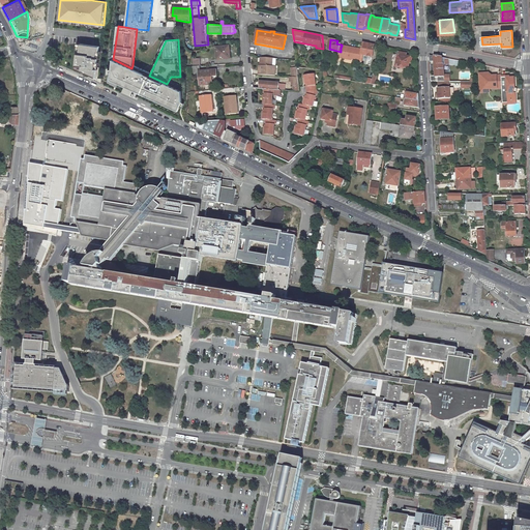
[(363,42),(362,50),(361,51),(361,54),(373,56),(375,45),(363,42)]
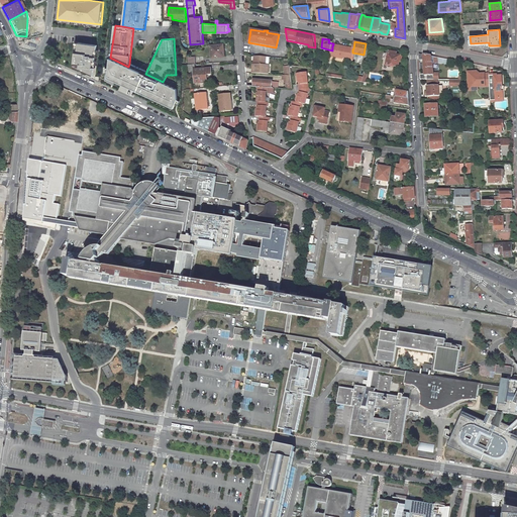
[(73,67),(94,77),(98,46),(76,43),(73,67)]
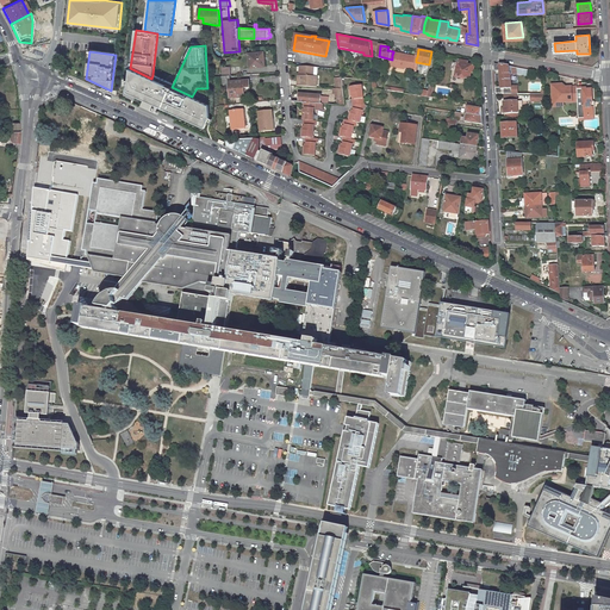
[(265,57),(265,51),(250,53),(251,67),(263,66),(263,57),(265,57)]
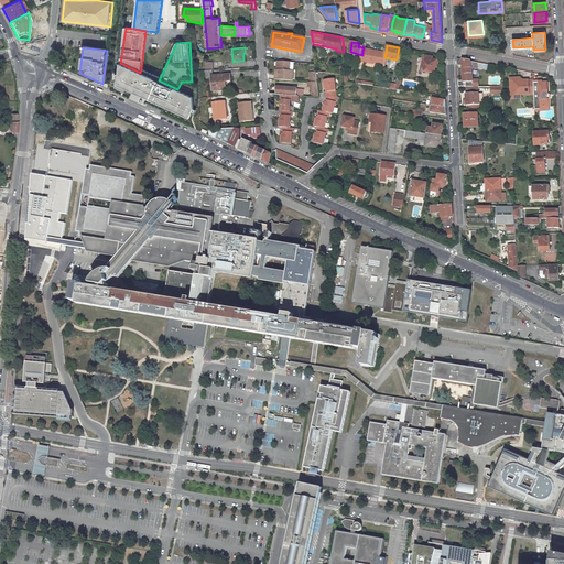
[(368,61),(376,62),(383,63),(384,57),(384,54),(386,53),(364,49),(362,51),(362,55),(361,58),(361,61),(368,62),(368,61)]
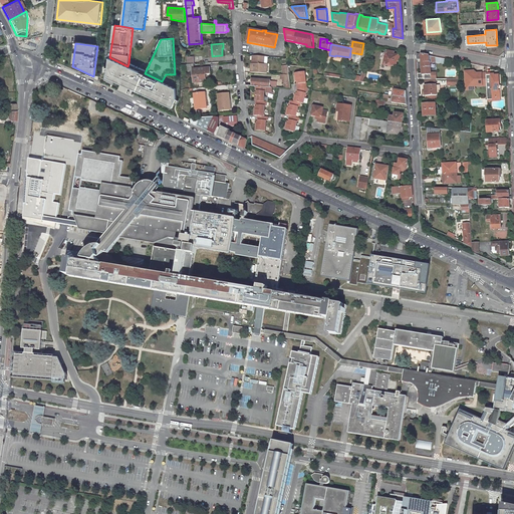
[(394,52),(388,50),(387,53),(386,53),(383,64),(396,66),(397,59),(399,60),(400,55),(398,55),(398,54),(394,53),(394,52)]
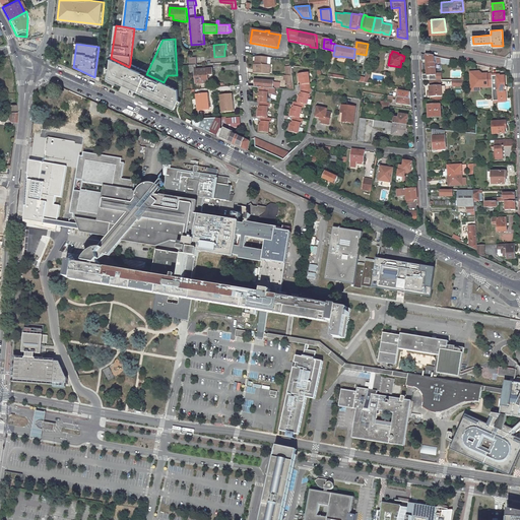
[(454,80),(464,80),(464,71),(436,72),(436,66),(435,66),(434,61),(434,56),(421,54),(421,59),(427,59),(428,74),(423,74),(423,79),(454,80)]
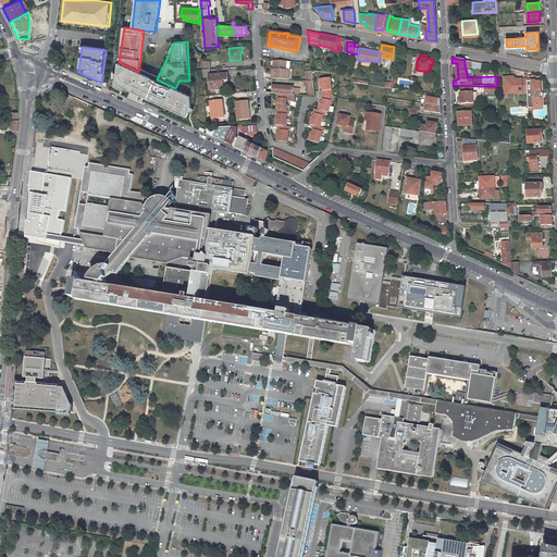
[(287,70),(287,61),(275,60),(274,69),(273,78),(291,79),(291,70),(287,70)]
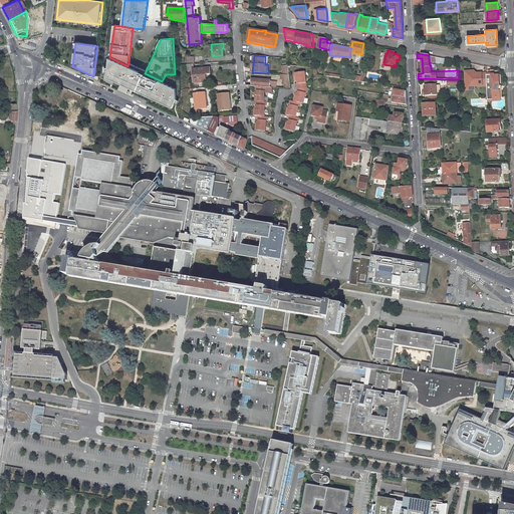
[(107,77),(173,108),(177,99),(176,88),(162,81),(145,73),(146,71),(129,63),(127,66),(109,57),(107,77)]
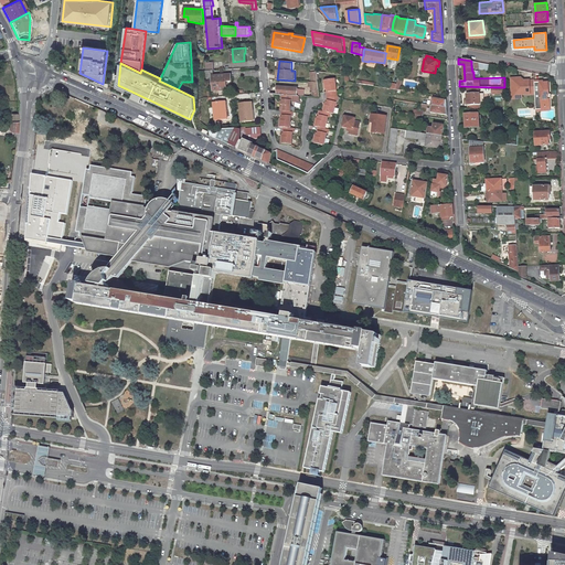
[(212,75),(213,89),(226,88),(226,80),(232,80),(232,73),(214,74),(214,68),(206,68),(206,75),(212,75)]
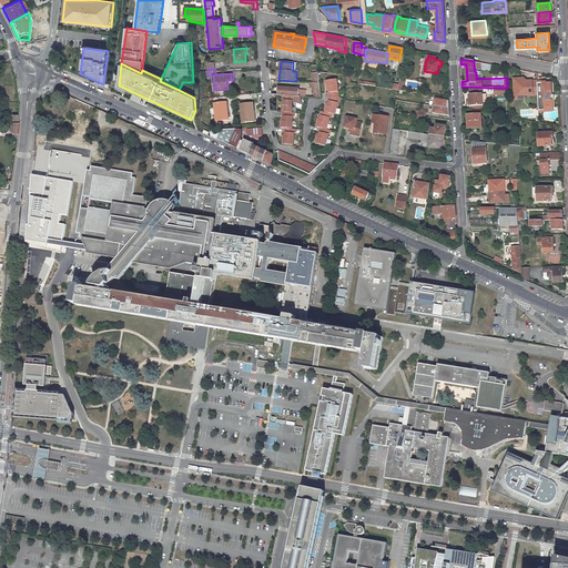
[(340,78),(328,79),(330,85),(331,85),(331,95),(328,104),(327,103),(325,110),(322,109),(320,118),(318,118),(316,124),(321,125),(318,134),(317,134),(315,141),(325,144),(328,132),(330,132),(331,129),(327,128),(330,115),(332,117),(333,112),(336,113),(341,95),(340,78)]
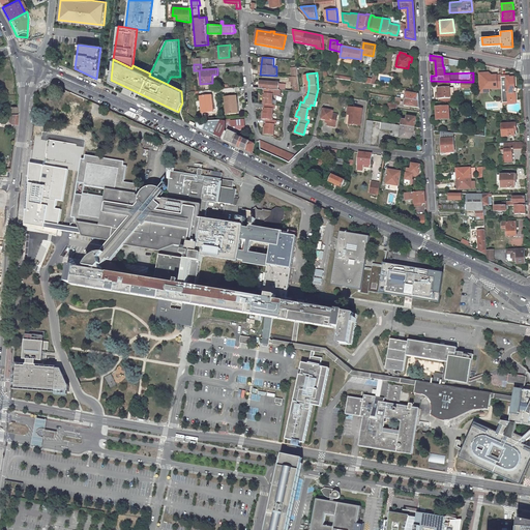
[(490,72),(480,72),(480,83),(483,83),(483,89),(491,88),(498,88),(498,75),(493,76),(493,77),(490,78),(490,76),(490,72)]
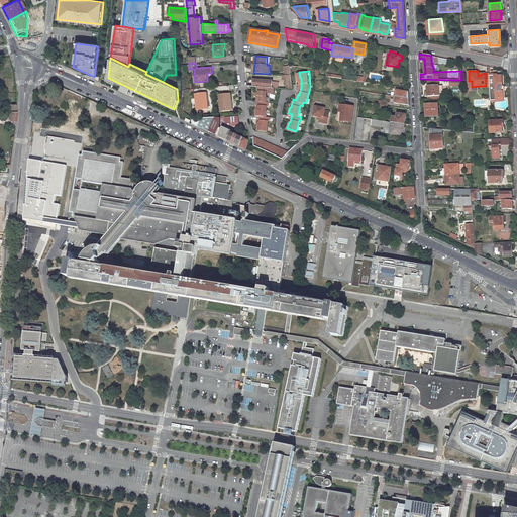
[(490,86),(491,101),(495,100),(498,97),(504,96),(503,90),(502,90),(501,86),(503,86),(503,75),(498,75),(497,74),(494,74),(489,74),(490,86)]
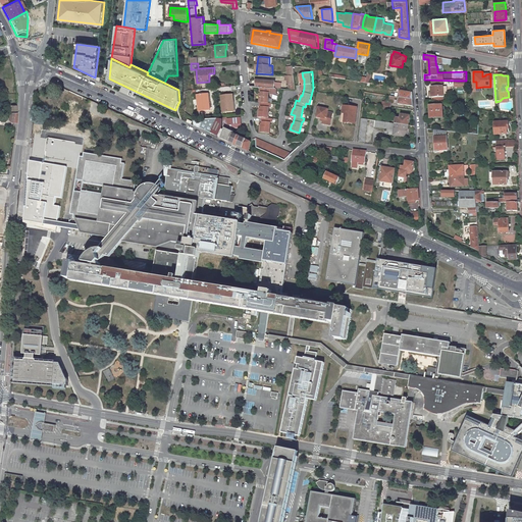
[(291,84),(296,84),(295,76),(289,75),(286,75),(286,80),(289,80),(289,84),(291,84)]
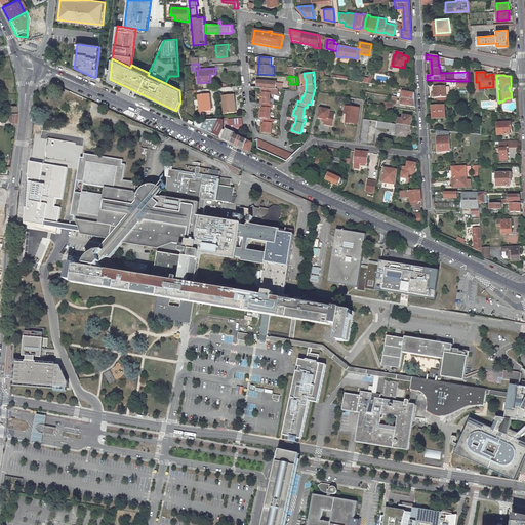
[(278,82),(258,81),(258,87),(263,87),(268,88),(273,88),(277,89),(278,89),(278,82)]
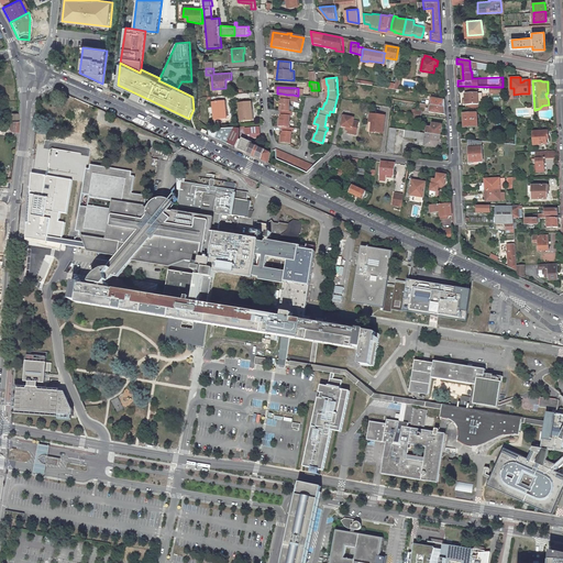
[(514,88),(510,88),(511,98),(521,97),(521,94),(514,95),(514,88)]
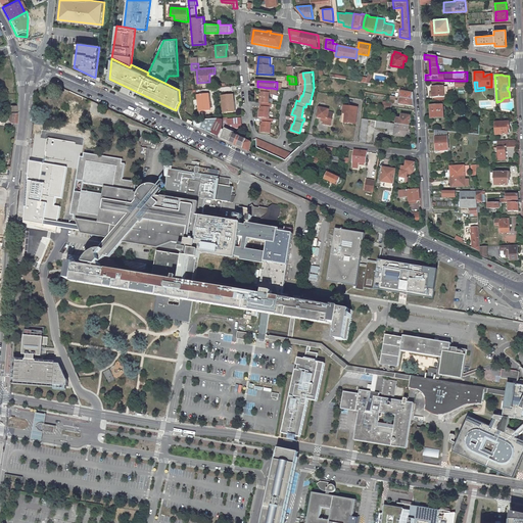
[(447,86),(432,87),(433,100),(444,103),(444,96),(448,96),(447,86)]
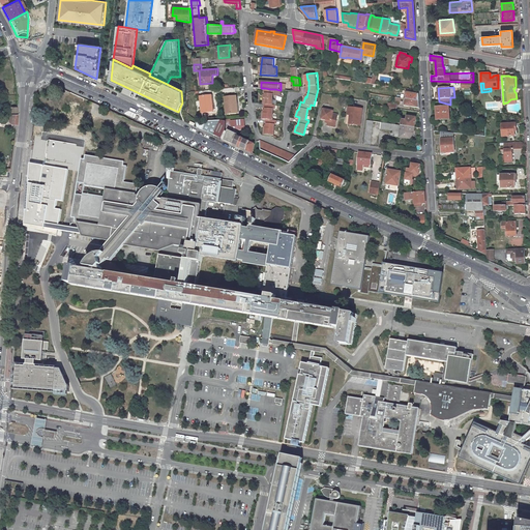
[(265,104),(264,112),(263,112),(262,118),(266,119),(265,127),(264,127),(264,134),(273,135),(274,124),(276,124),(276,120),(272,119),(273,108),(274,109),(274,105),(272,105),(273,93),(275,93),(275,89),(270,89),(265,88),(264,104),(265,104)]
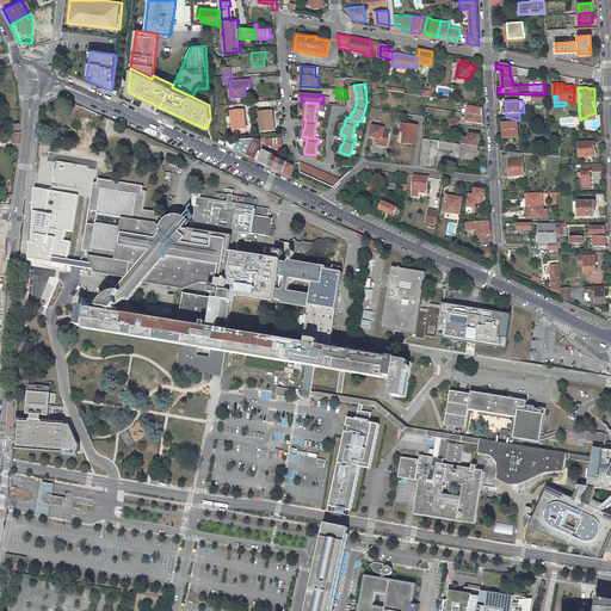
[(482,107),(468,105),(467,112),(483,116),(482,107)]
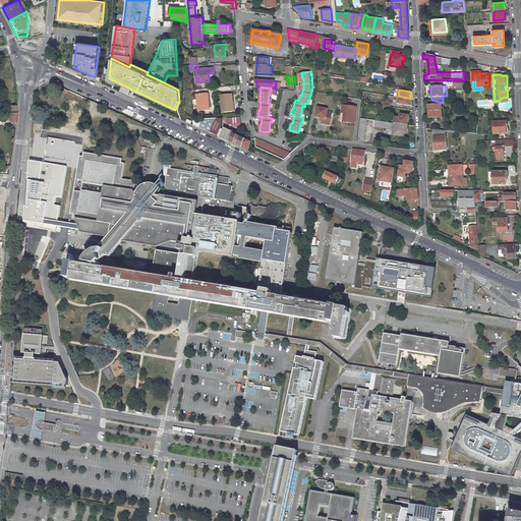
[(198,110),(211,109),(210,106),(212,106),(211,101),(210,101),(208,102),(208,93),(197,94),(198,110)]
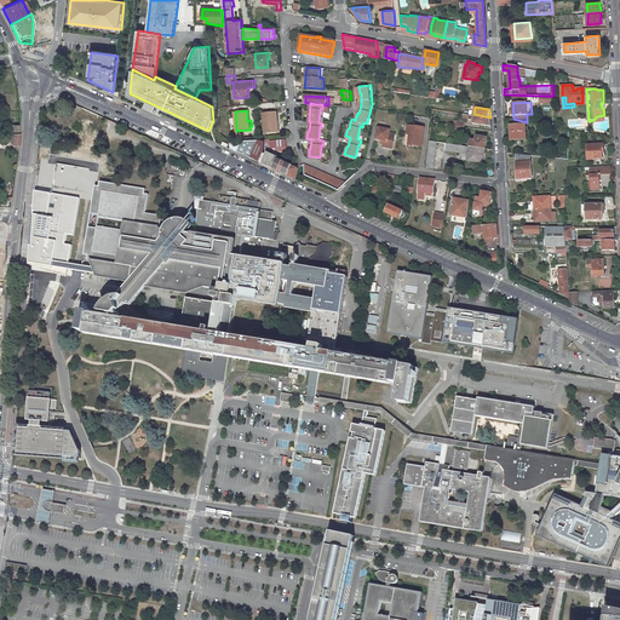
[(279,133),(277,122),(280,121),(279,113),(265,115),(267,135),(279,133)]
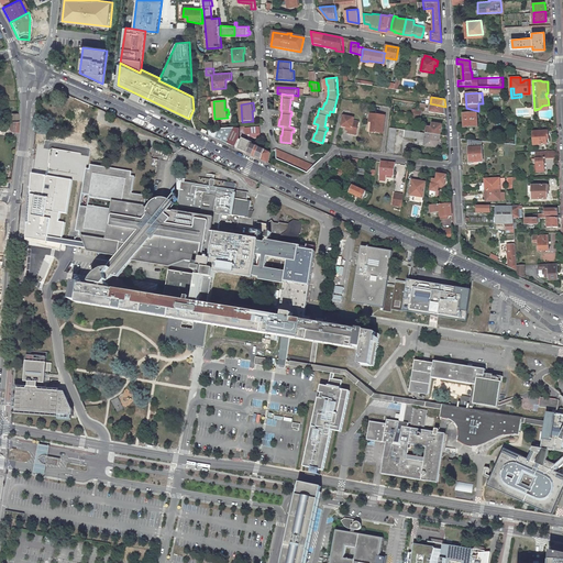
[(429,111),(445,114),(445,107),(430,103),(429,111)]
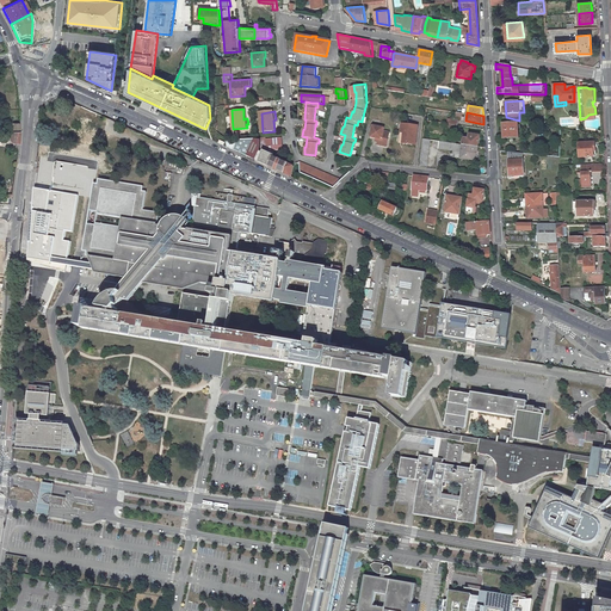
[(510,122),(504,122),(505,137),(519,136),(518,122),(514,122),(514,121),(510,121),(510,122)]
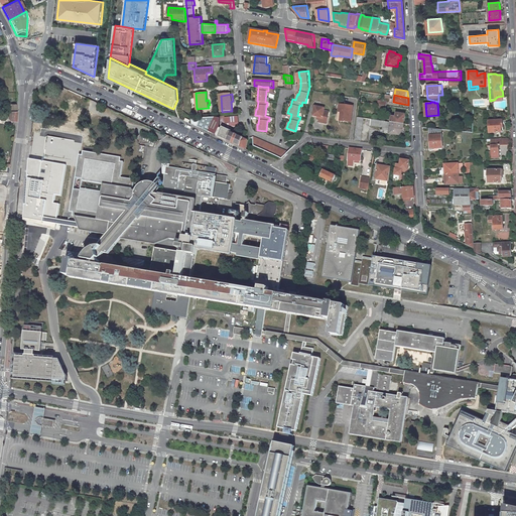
[(342,109),(342,113),(340,113),(340,119),(350,120),(351,111),(352,111),(353,104),(339,103),(338,108),(342,109)]
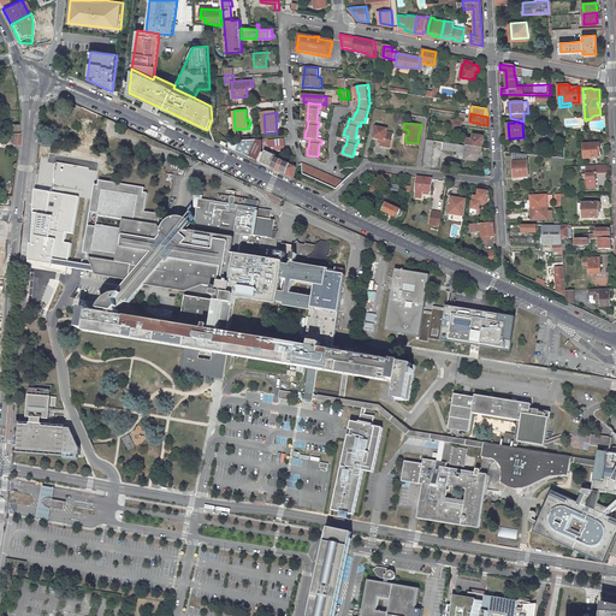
[(385,126),(373,124),(372,136),(378,137),(380,137),(380,141),(380,143),(389,144),(391,130),(385,129),(385,126)]
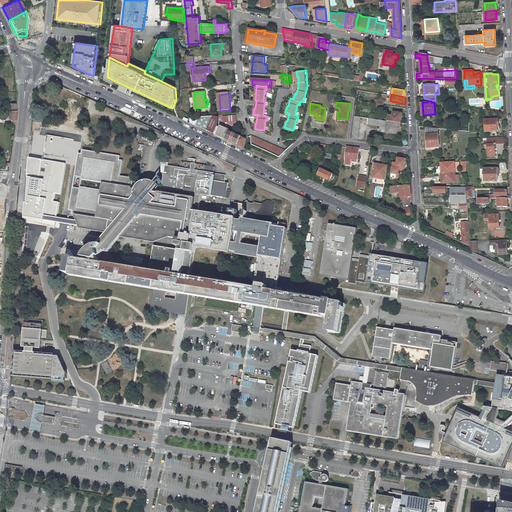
[(400,122),(401,113),(392,112),(392,115),(387,114),(387,120),(390,120),(400,122)]
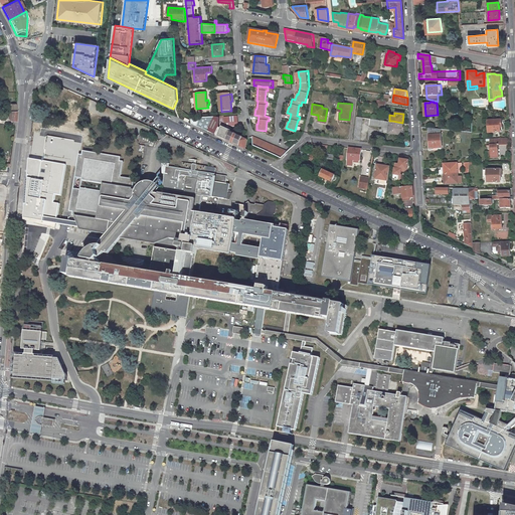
[(356,116),(353,140),(359,141),(362,117),(356,116)]
